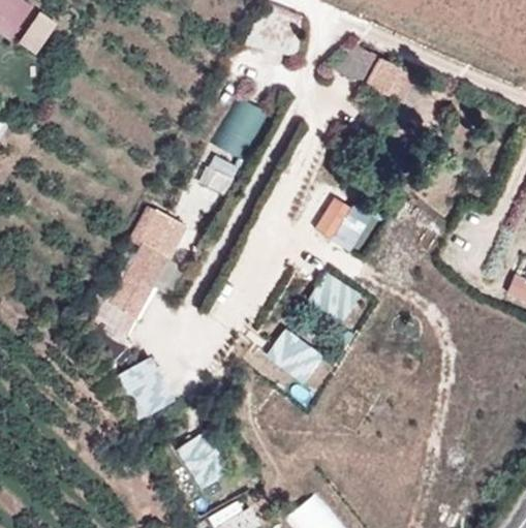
[(25,24),(35,2),(30,0),(0,0),(0,11),(25,24)]
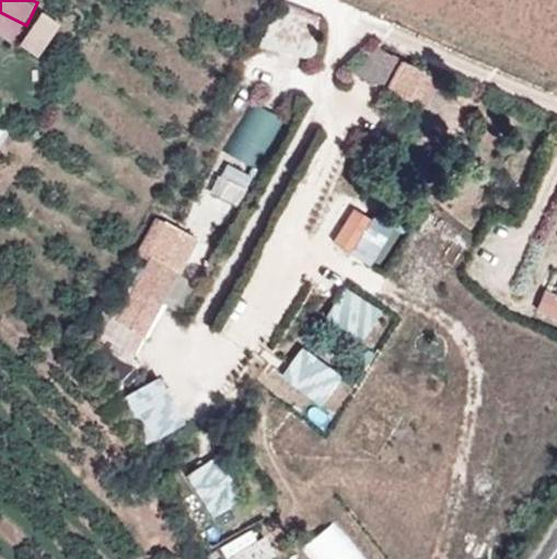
[(42,11),(20,46),(38,58),(61,23),(42,11)]
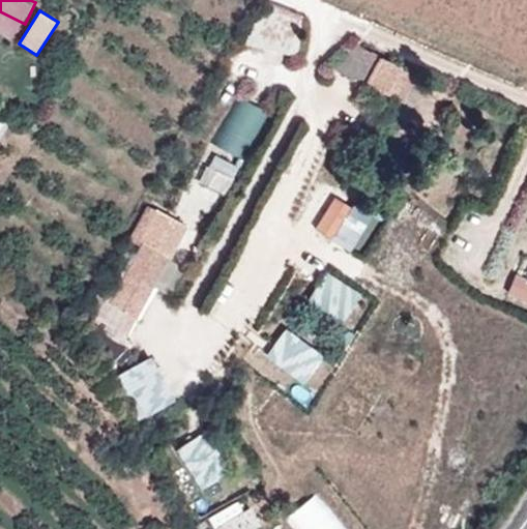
[(352,42),(339,70),(363,83),(377,55),(352,42)]
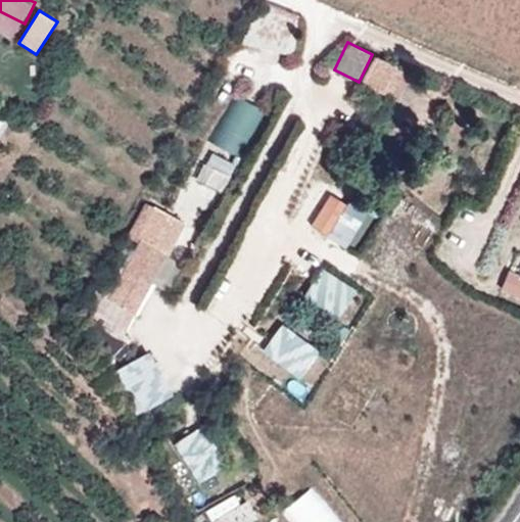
[(409,65),(387,56),(378,79),(398,88),(409,65)]
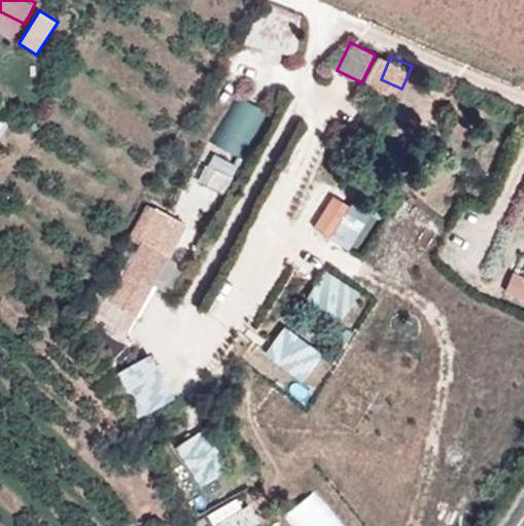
[(0,136),(8,121),(0,117),(0,136)]
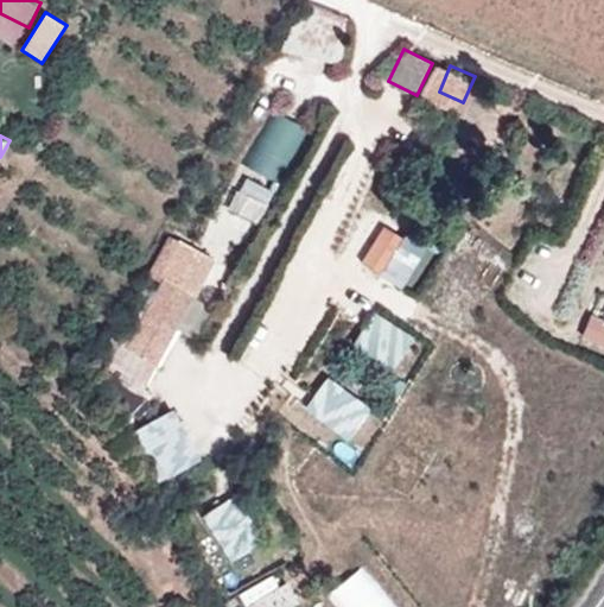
[(383,223),(361,263),(385,277),(407,238),(383,223)]
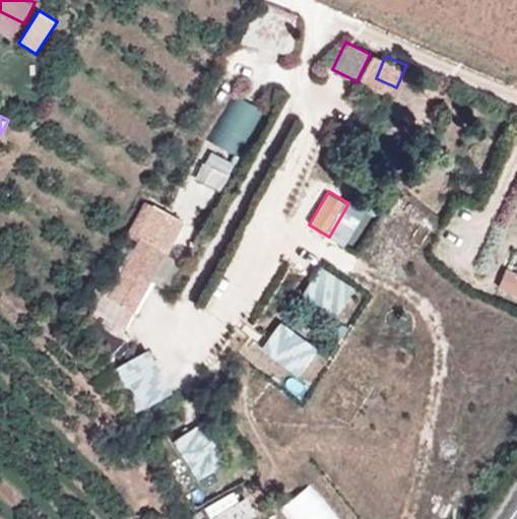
[(181,250),(163,239),(150,260),(169,270),(181,250)]
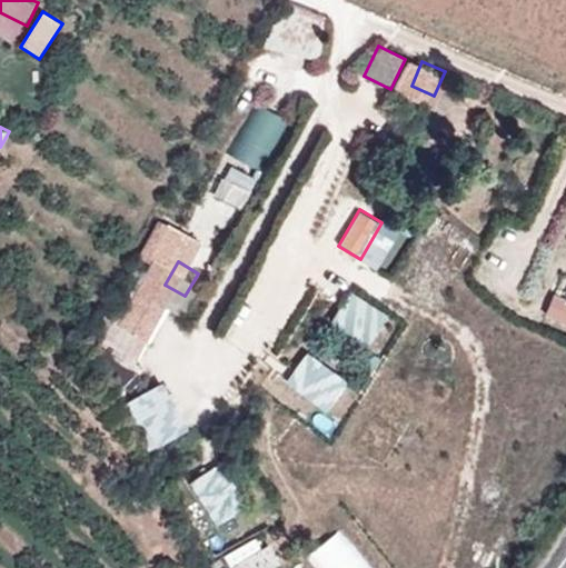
[(162,336),(185,296),(165,285),(142,324),(162,336)]
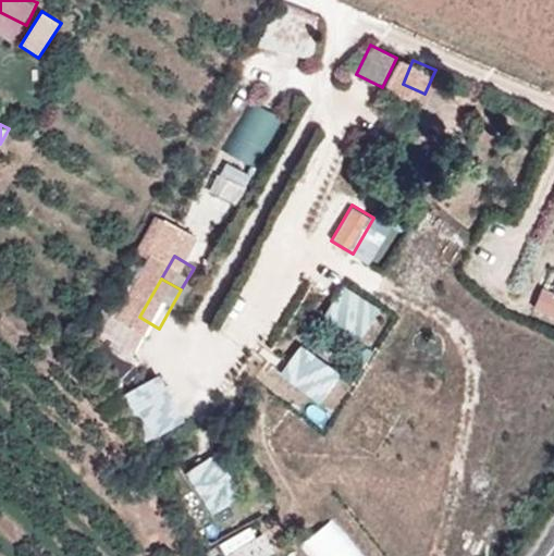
[(343,285),(323,317),(360,341),(380,309),(343,285)]
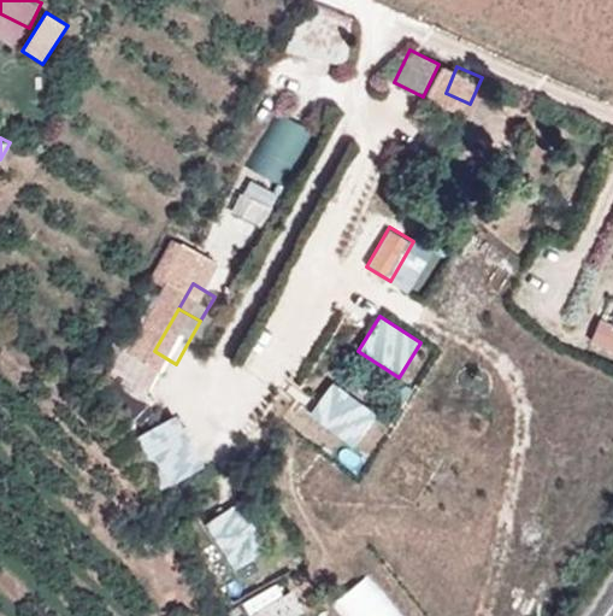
[(612,322),(600,317),(590,346),(612,353),(612,322)]
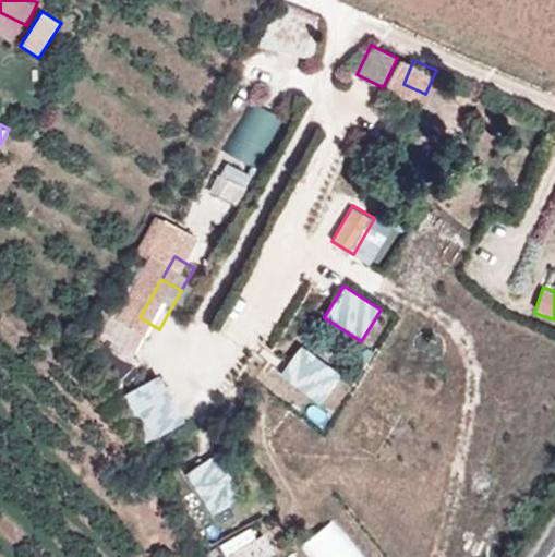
[(301,346),(279,376),(320,407),(342,376),(301,346)]
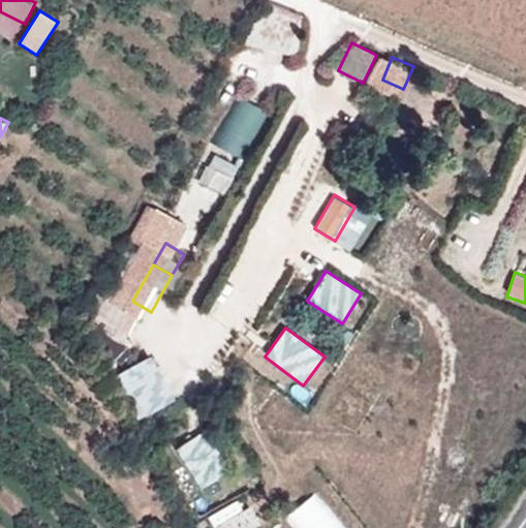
[(117,374),(138,418),(175,401),(152,356),(117,374)]
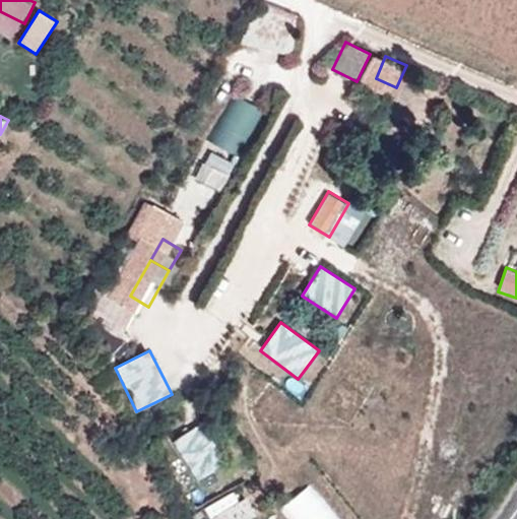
[(172,442),(197,481),(225,462),(200,424),(172,442)]
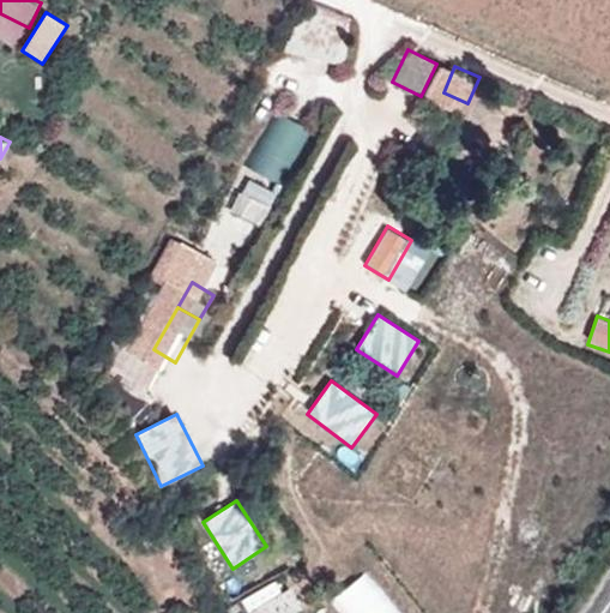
[(242,599),(249,612),(300,612),(279,577),(242,599)]
